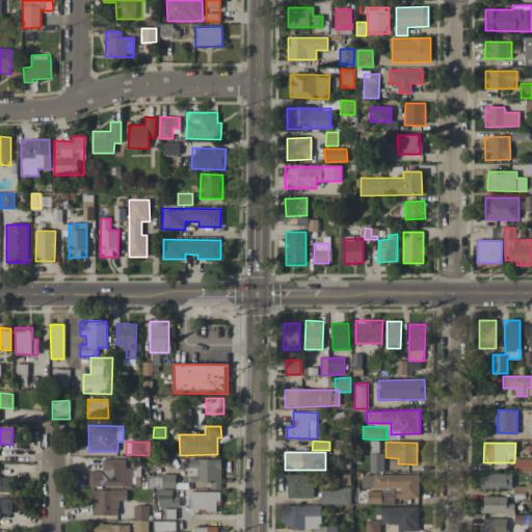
[(383,453),(369,454),(370,472),(383,471),(383,453)]
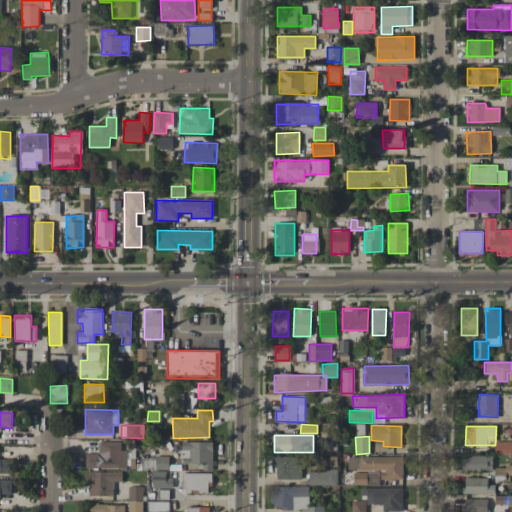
[(494,453),(511,453),(511,441),(495,442),(494,453)]
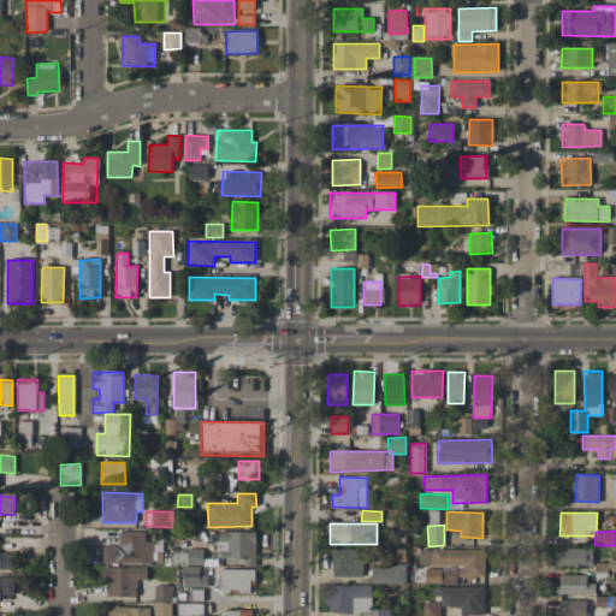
[(104,563),(152,563),(152,543),(146,543),(144,532),(119,532),(119,545),(102,545),(104,563)]
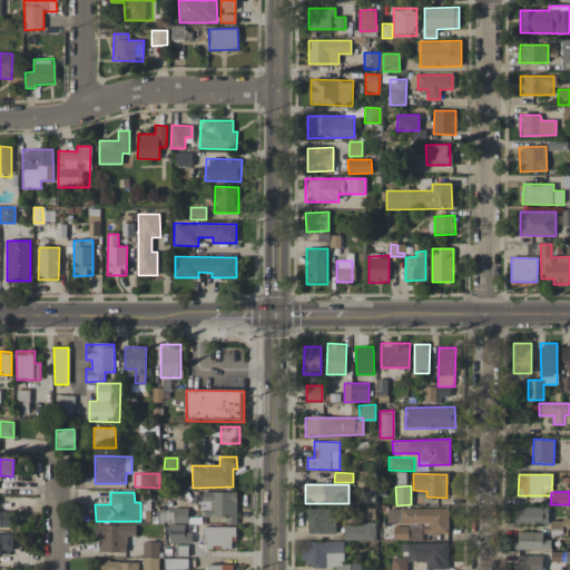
[(237,492),(202,492),(202,517),(226,518),(226,523),(236,523),(237,492)]
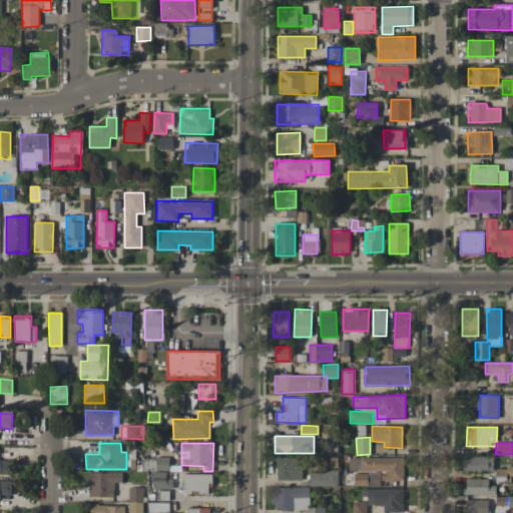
[(168,457),(156,457),(156,471),(169,471),(168,457)]
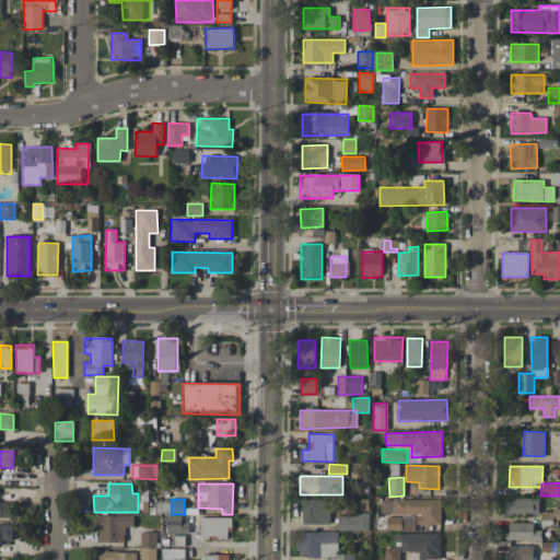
[(440,499),(381,500),(381,514),(416,514),(416,525),(441,525),(440,499)]
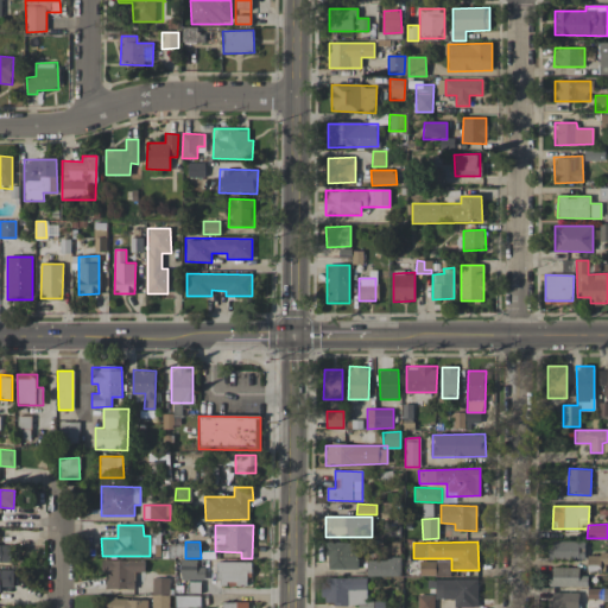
[(586,542),(550,542),(550,559),(584,561),(586,542)]
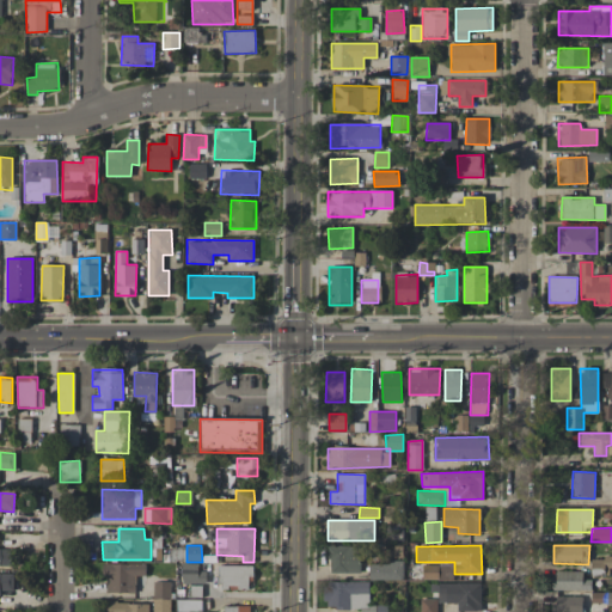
[(360,573),(360,546),(329,546),(329,573),(360,573)]
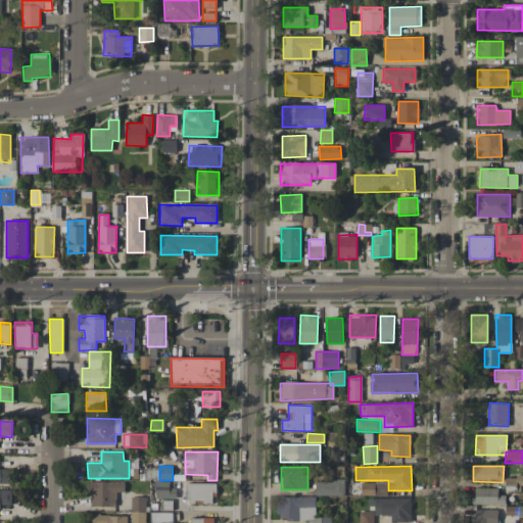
[(0,483),(11,484),(11,469),(0,469),(0,483)]
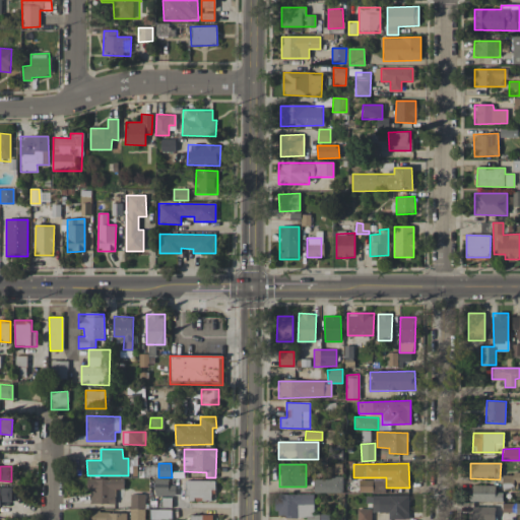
[(157,476),(157,466),(148,466),(148,476),(157,476)]
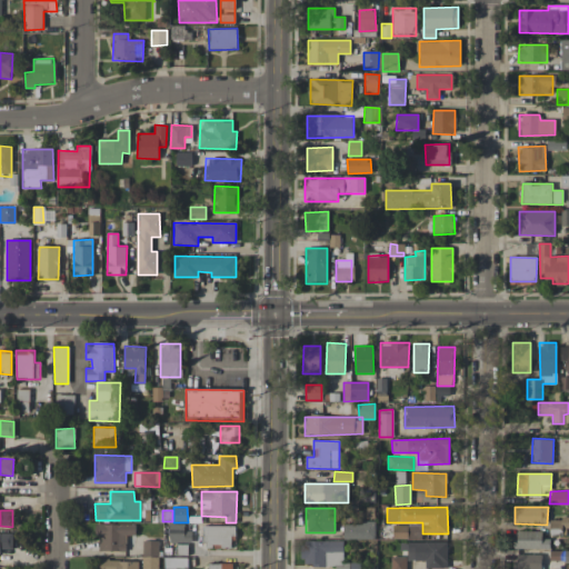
[(568,518),(550,518),(550,529),(568,529),(568,518)]
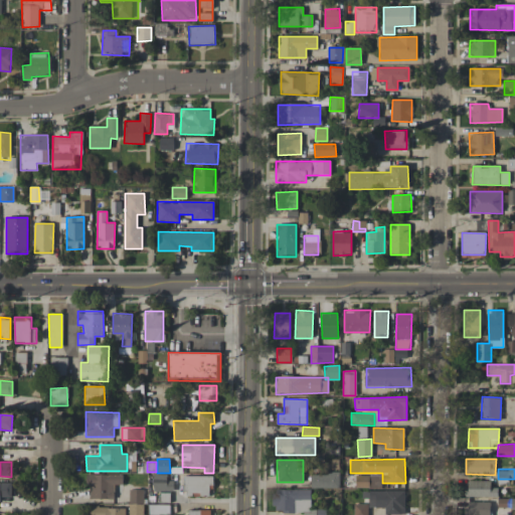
[(311,488),(339,488),(340,473),(311,472),(311,488)]
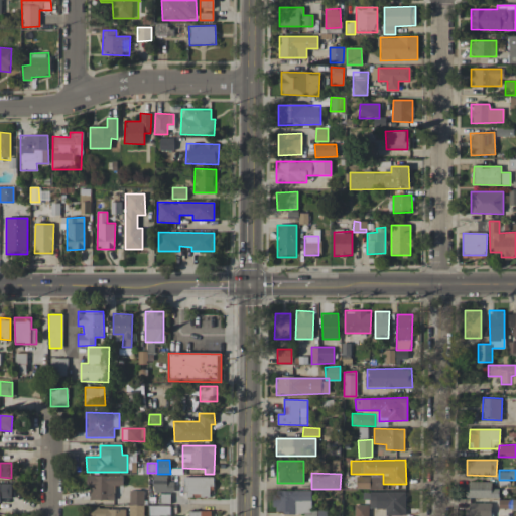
[(153,492),(173,492),(173,482),(166,482),(166,475),(153,475),(153,492)]
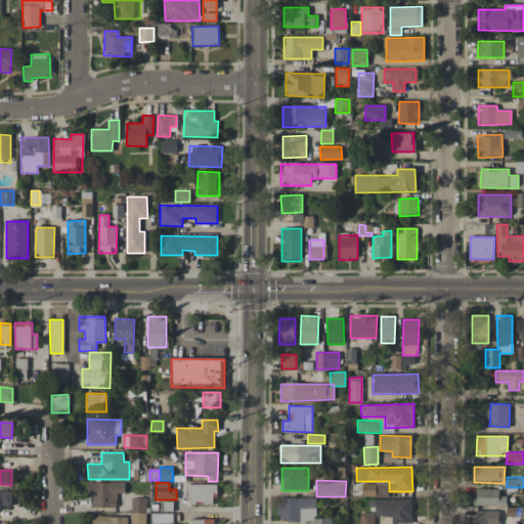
[(125,483),(89,483),(89,508),(117,508),(117,493),(125,493),(125,483)]
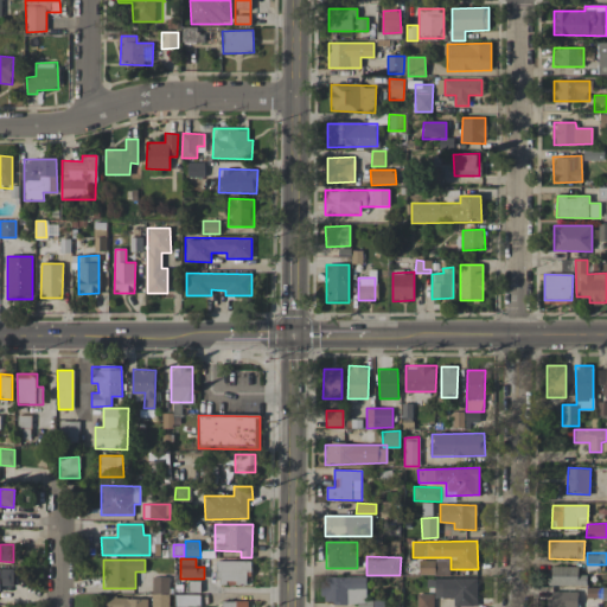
[(420,575),(451,575),(449,560),(419,561),(420,575)]
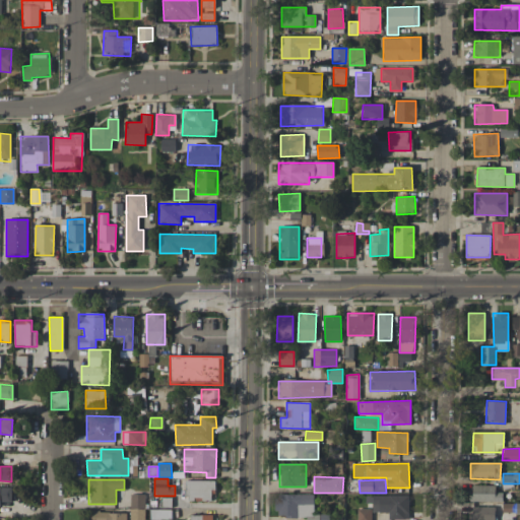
[(213,502),(213,480),(186,480),(186,501),(213,502)]
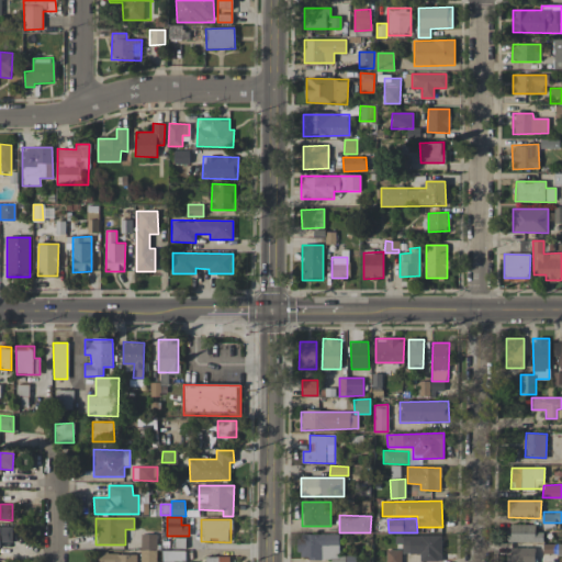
[(535,525),(508,525),(508,542),(542,542),(542,532),(535,532),(535,525)]
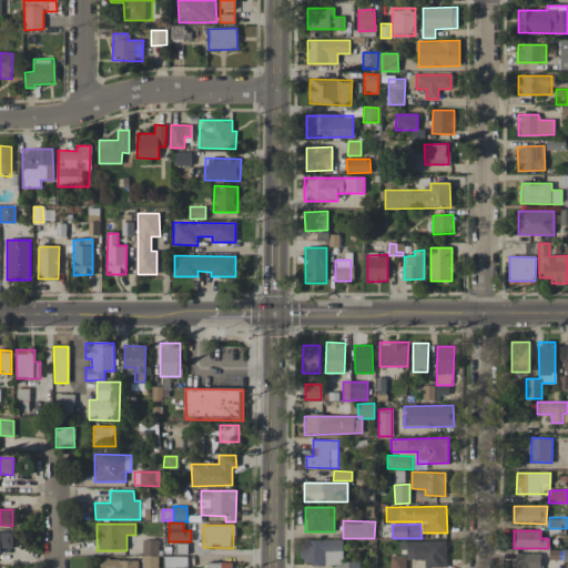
[(0,548),(12,549),(12,533),(0,531),(0,548)]
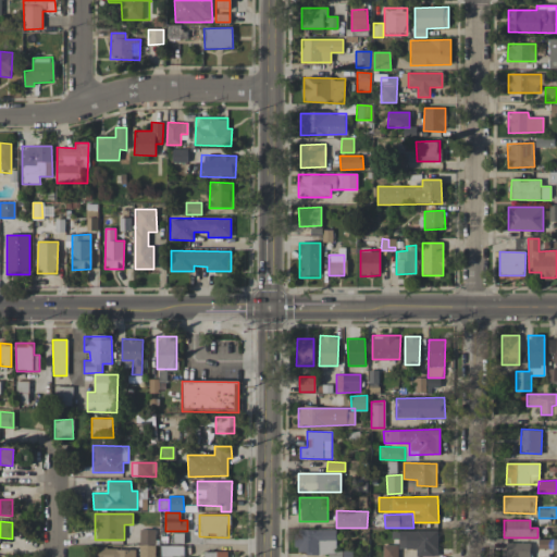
[(155,529),(139,530),(140,544),(156,543),(155,529)]
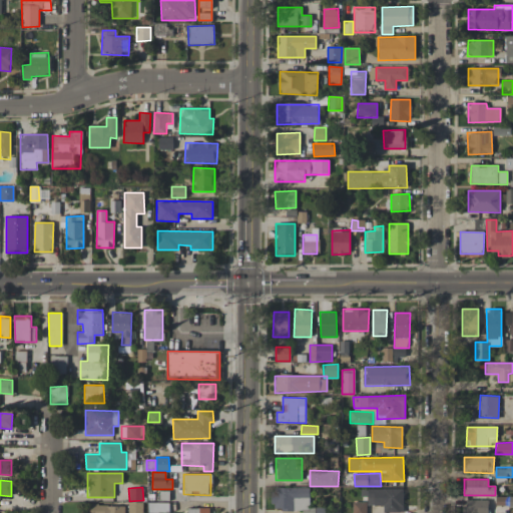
[(309,488),(273,487),(273,510),(309,510),(309,488)]
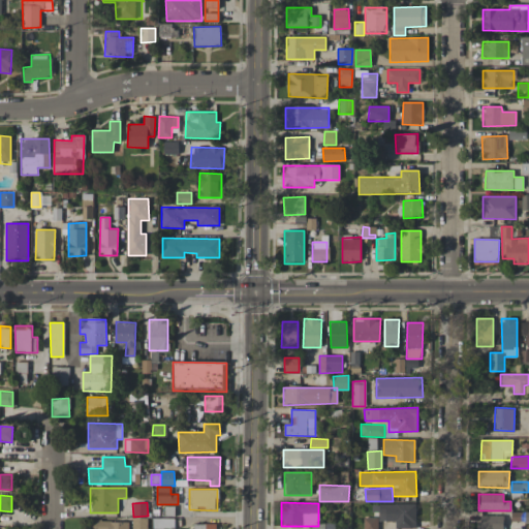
[(415,504),(377,504),(378,521),(395,521),(396,528),(415,528),(415,504)]
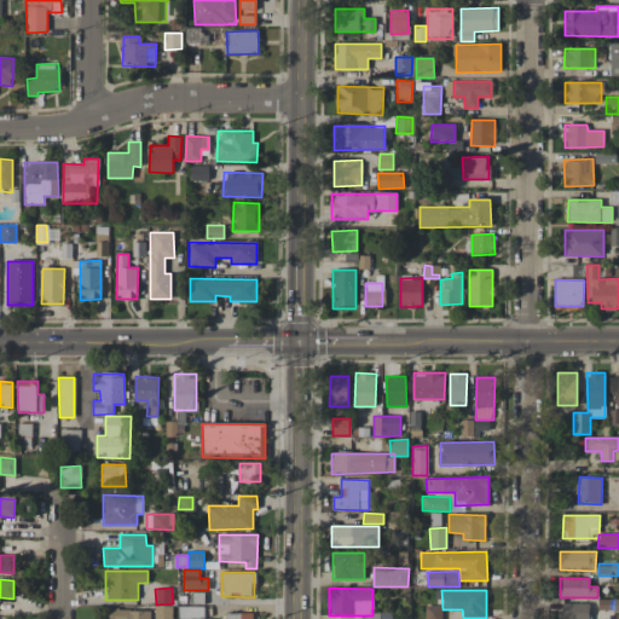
[(589,618),(589,603),(560,603),(559,618),(589,618)]
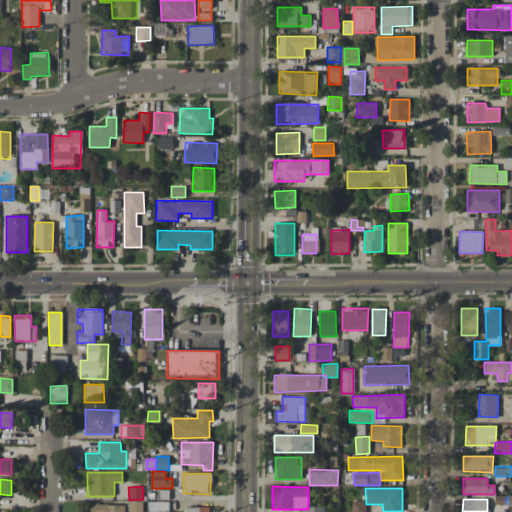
[(143,511),(143,501),(128,501),(128,511),(143,511)]
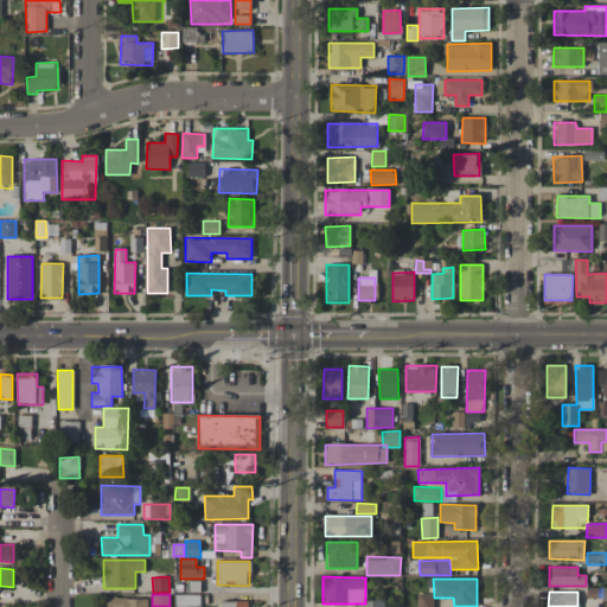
[(174,606),(199,606),(199,595),(174,594),(174,606)]
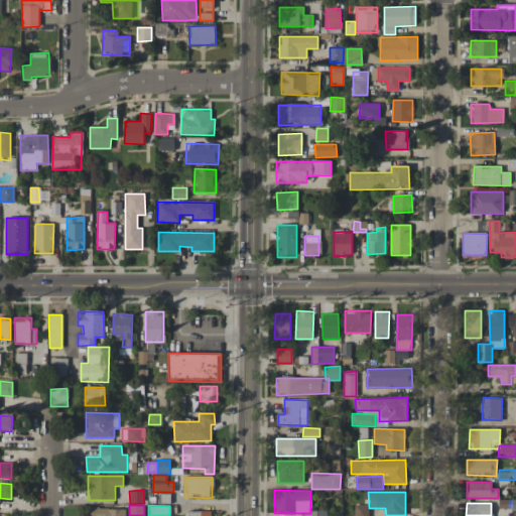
[(354,515),(368,515),(368,505),(355,505),(354,515)]
